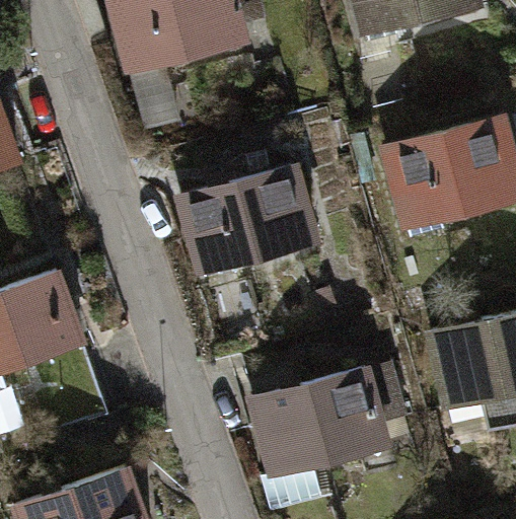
[(260,0),(108,0),(129,76),(250,45),(244,23),(265,18),(260,0)]
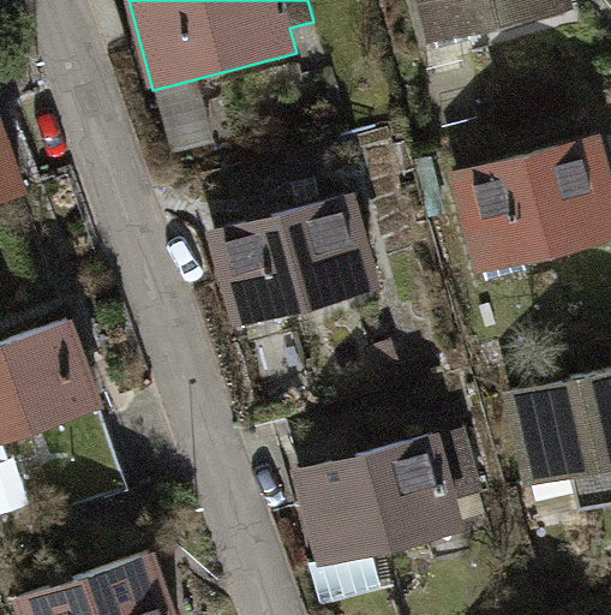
[(568,0),(417,0),(427,41),(570,10),(568,0)]
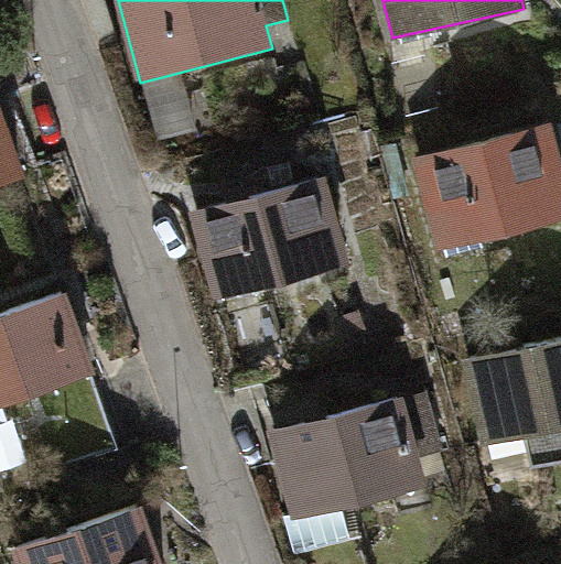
[(0,184),(23,177),(0,104),(0,184)]
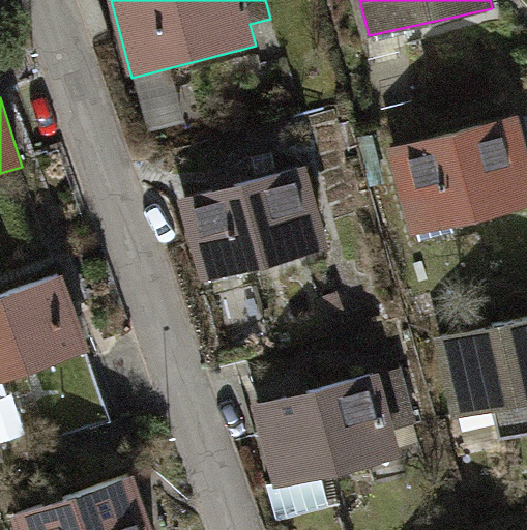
[(526,149),(519,117),(390,149),(417,258),(466,245),(462,227),(526,209),(526,149)]
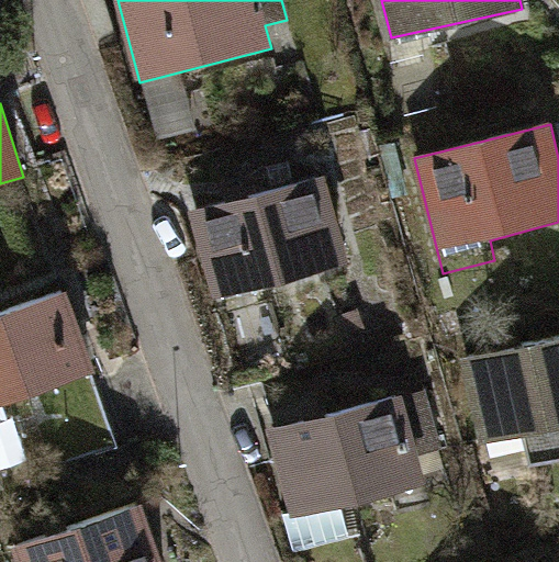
[(323,177),(189,211),(212,299),(345,265),(323,177)]
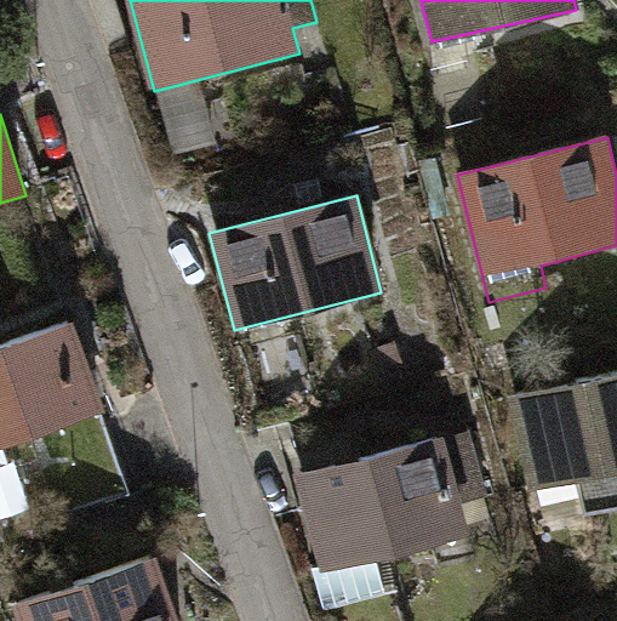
[(70,309),(0,331),(0,474),(13,471),(4,442),(103,409),(70,309)]
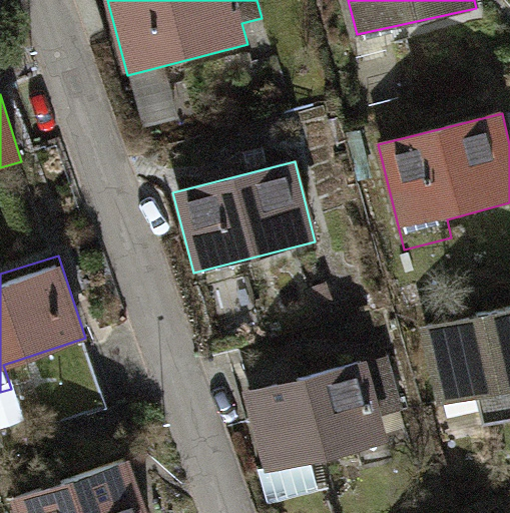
[(509,305),(427,325),(451,428),(483,420),(477,395),(509,386),(509,305)]
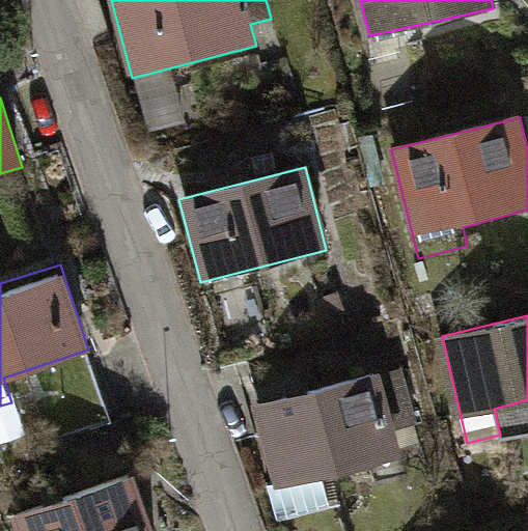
[(403,367),(254,407),(285,523),(330,510),(321,475),(397,455),(391,434),(418,426),(403,367)]
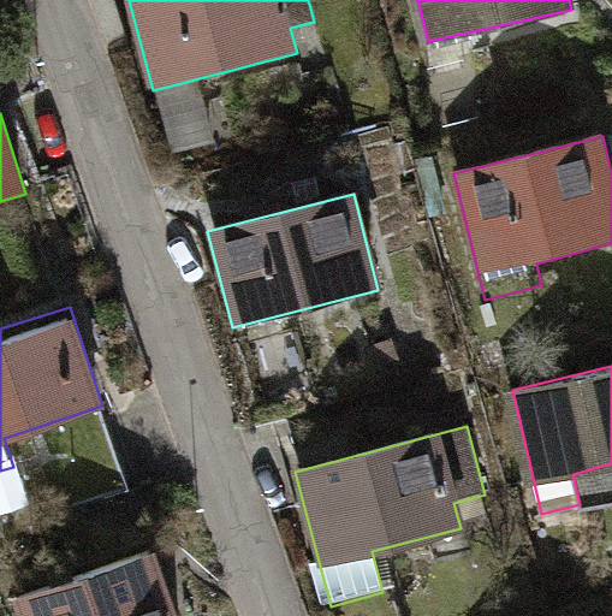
[(182,615),(161,552),(16,602),(21,615),(182,615)]
